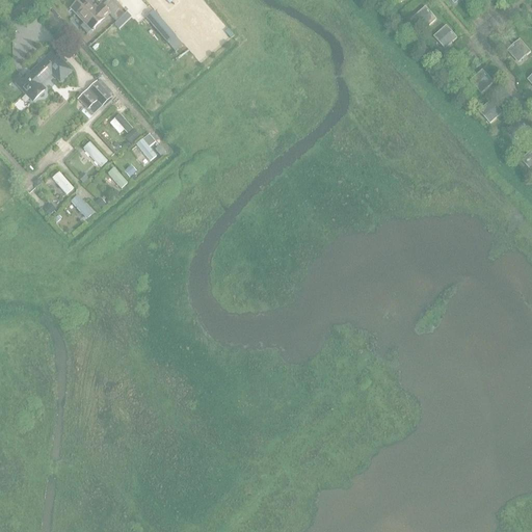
[(100,4),(92,11),(83,3),(86,1),(83,0),(80,0),(71,8),(90,30),(108,14),(100,4)]
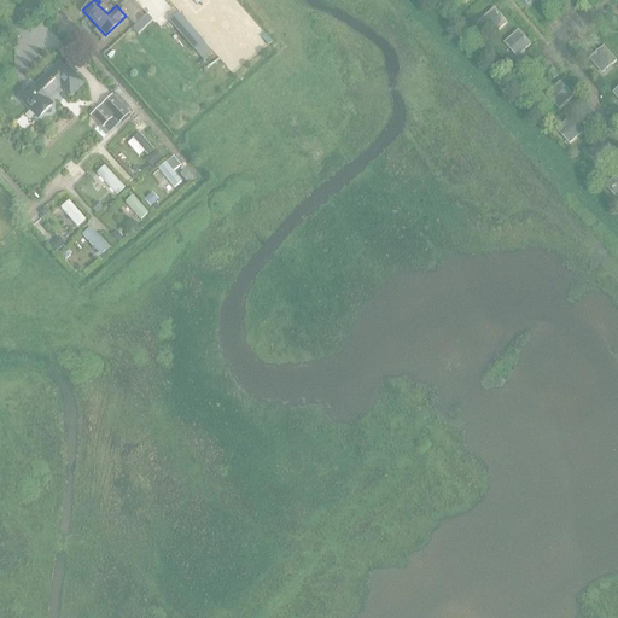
[(158,0),(167,10),(178,0),(158,0)]
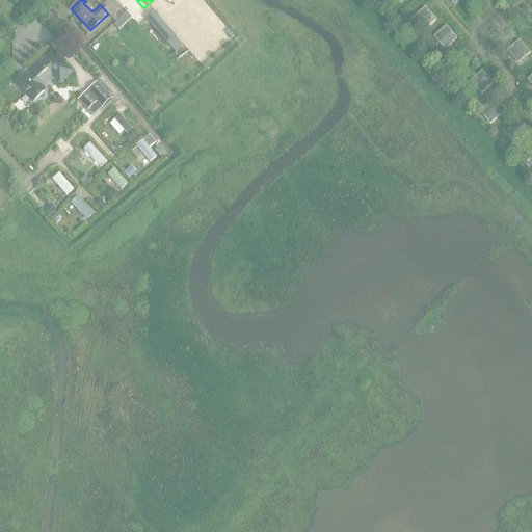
[(421,26),(424,30),(436,19),(426,7),(422,10),(423,11),(416,19),(422,25),(421,26)]
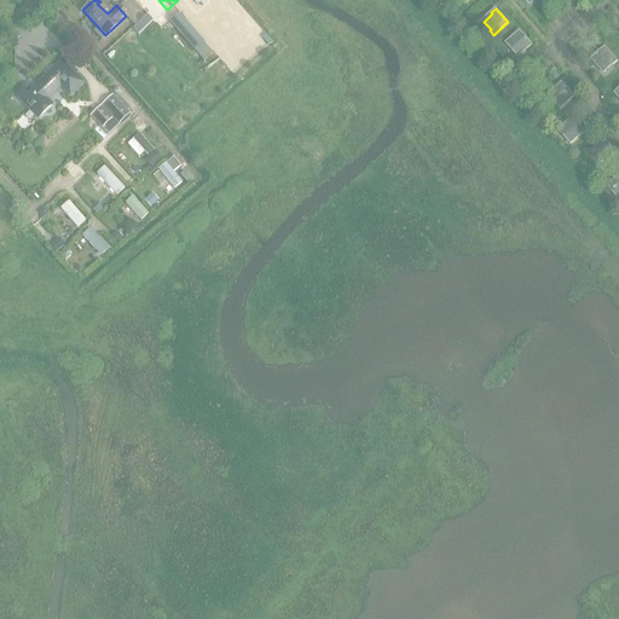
[(169,22),(203,61),(212,52),(178,15),(169,22)]
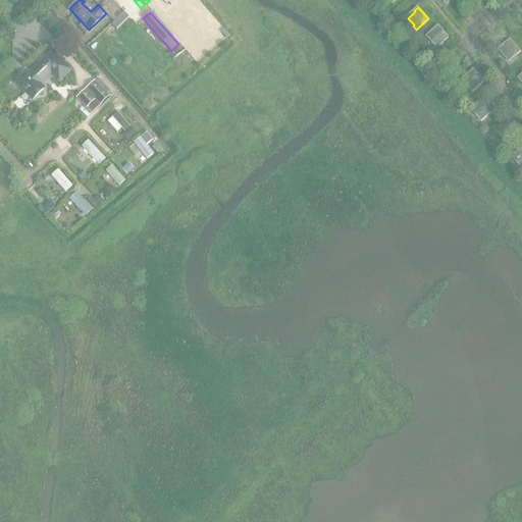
[(123,13),(112,23),(116,29),(127,17),(123,13)]
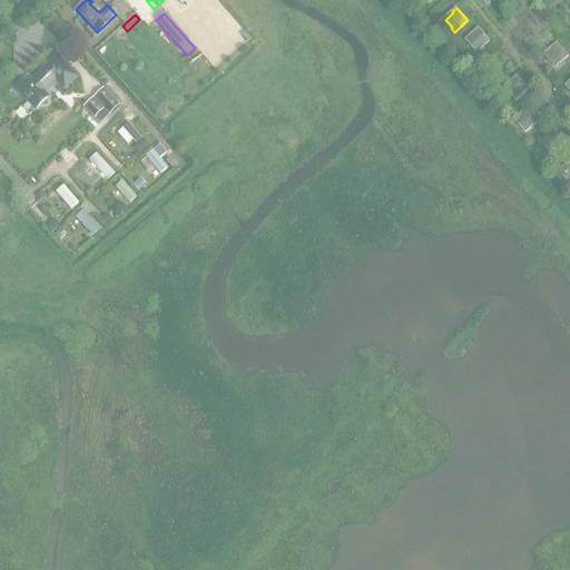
[(484,42),(487,43),(490,40),(479,28),(465,39),(470,45),(471,43),(477,49),(484,42)]
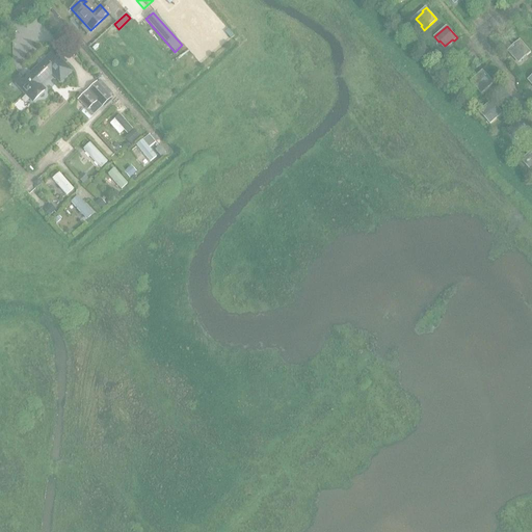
[(217,28),(206,38),(210,43),(221,33),(217,28)]
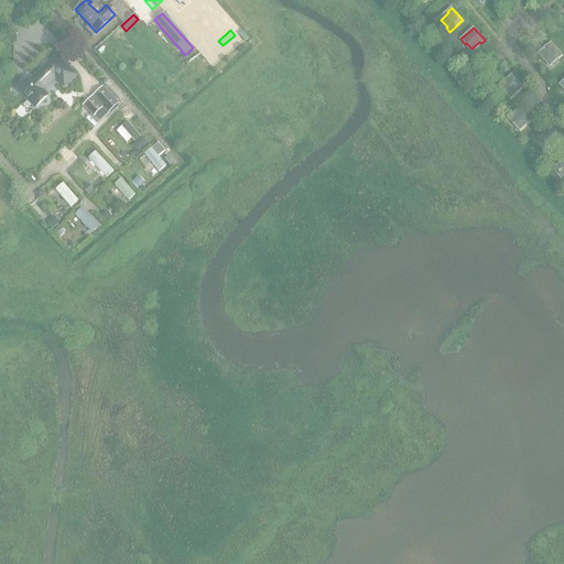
[(128,43),(143,61),(150,55),(134,39),(128,43)]
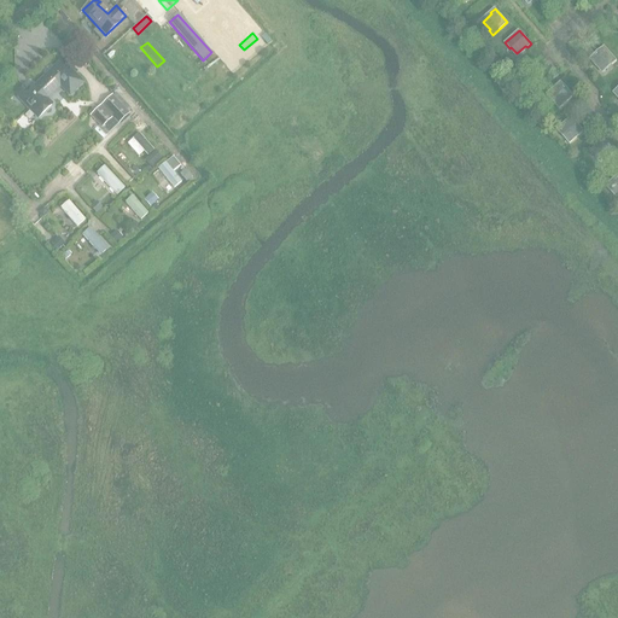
[(611,65),(612,65),(617,62),(604,47),(590,59),(595,64),(596,63),(604,71),(611,65)]
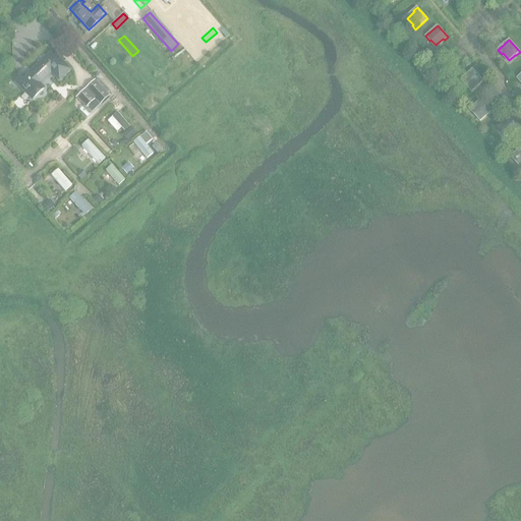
[(29,72),(16,83),(32,100),(44,89),(38,82),(51,70),(60,80),(69,71),(52,53),(30,73),(29,72)]
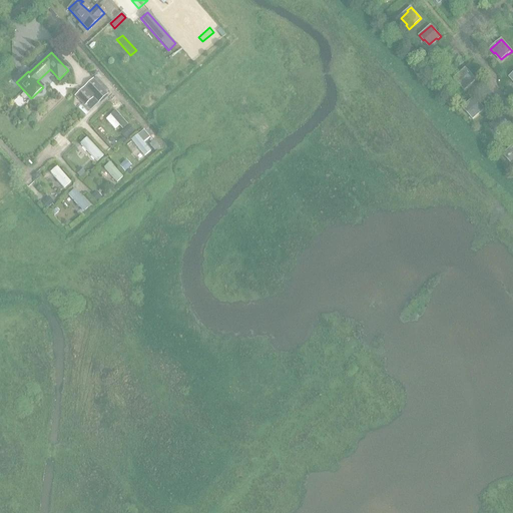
[(461,86),(465,91),(476,80),(465,69),(462,71),(463,72),(456,79),(462,86),(461,86)]
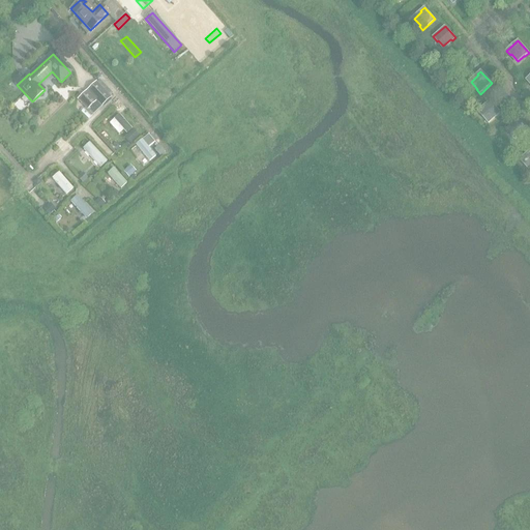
[(87,91),(100,106),(110,96),(96,83),(87,91)]
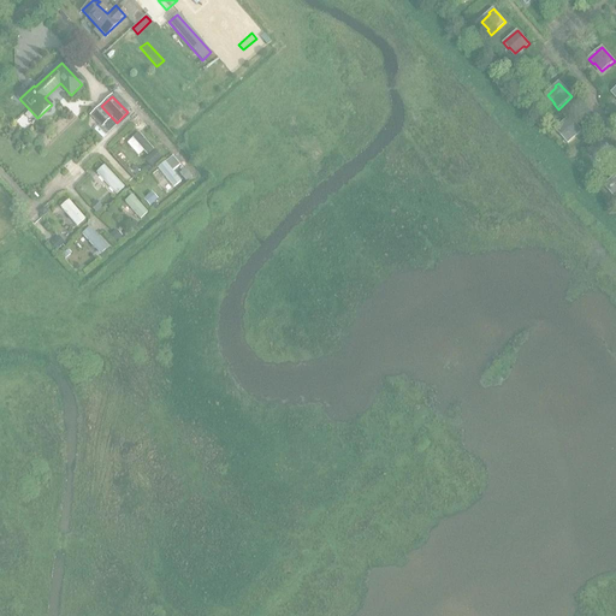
[(564,140),(568,144),(584,131),(570,117),(566,122),(567,123),(558,131),(566,140),(564,140)]
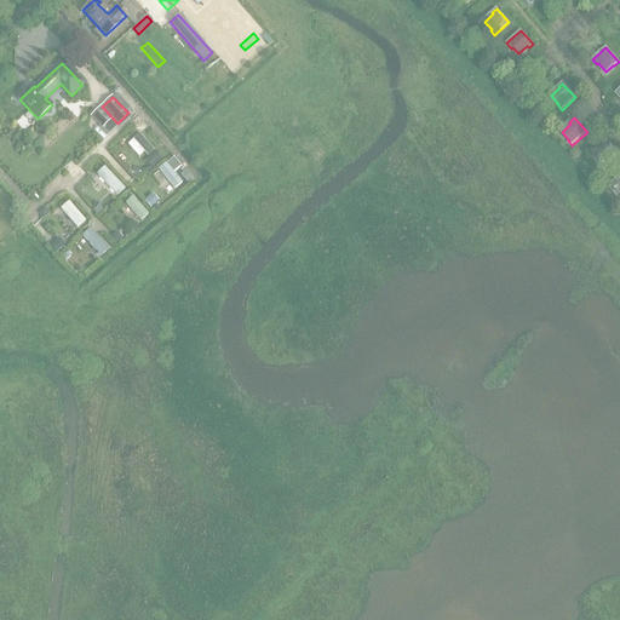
[(133,139),(148,156),(155,151),(139,133),(133,139)]
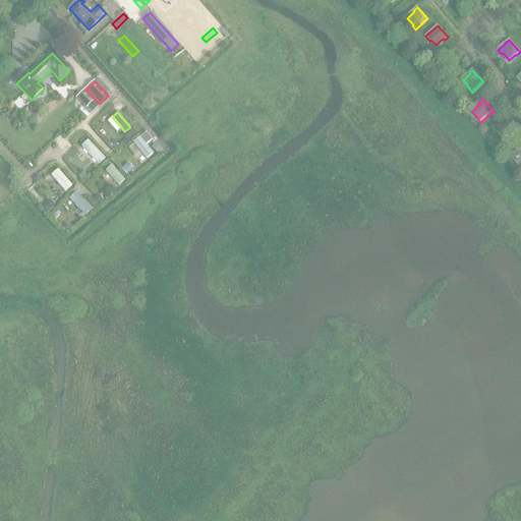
[(131,127),(122,134),(127,142),(137,134),(131,127)]
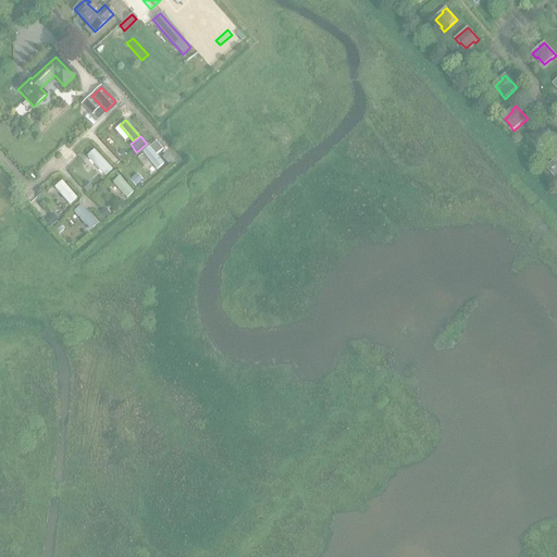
[(143,152),(157,170),(163,164),(149,146),(143,152)]
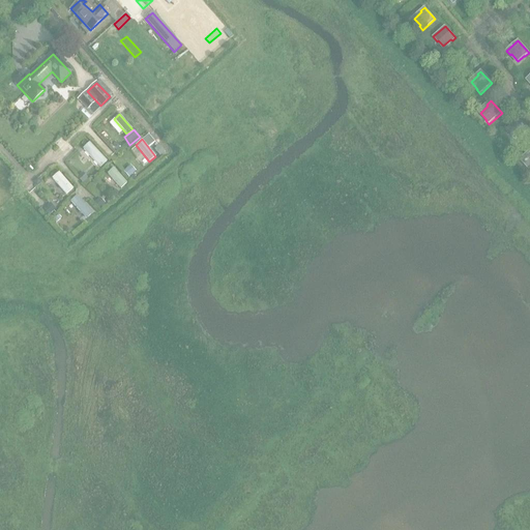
[(83,149),(100,168),(107,162),(90,142),(83,149)]
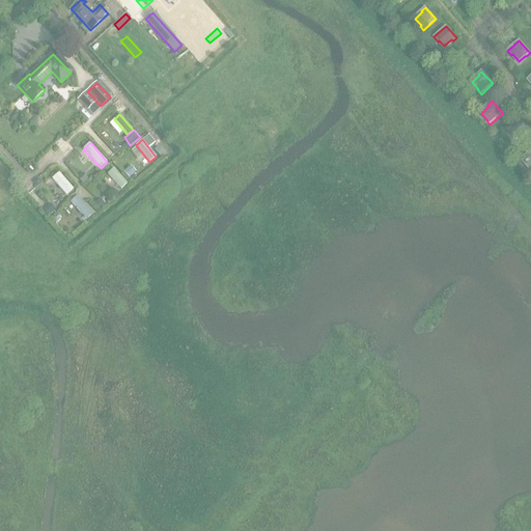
[(530,149),(520,160),(525,165),(526,164),(530,170),(530,149)]
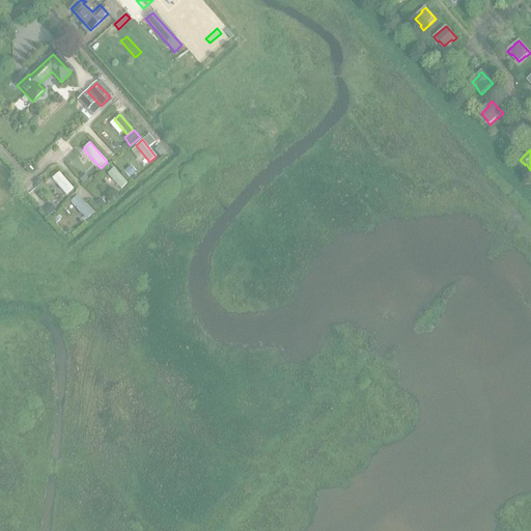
[(124,172),(129,177),(135,171),(131,166),(124,172)]
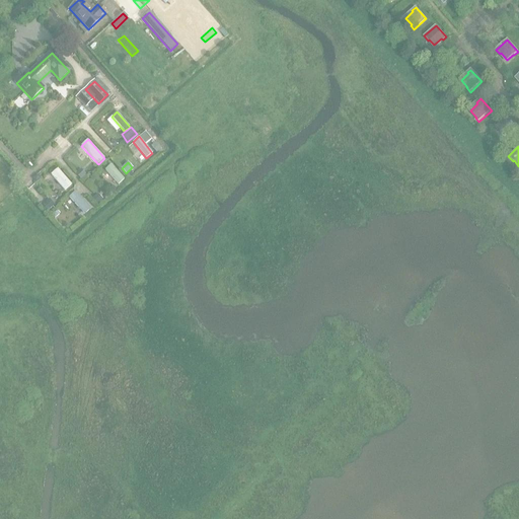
[(105,170),(119,184),(125,179),(112,164),(105,170)]
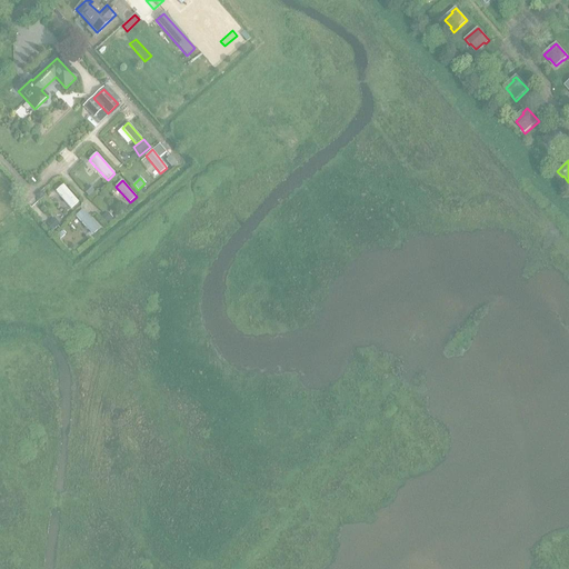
[(56,191),(71,209),(78,202),(63,185),(56,191)]
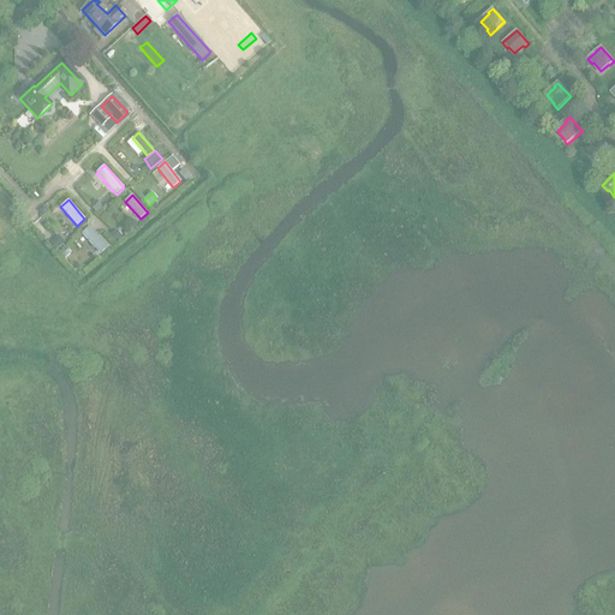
[(95,213),(102,207),(96,201),(90,207),(95,213)]
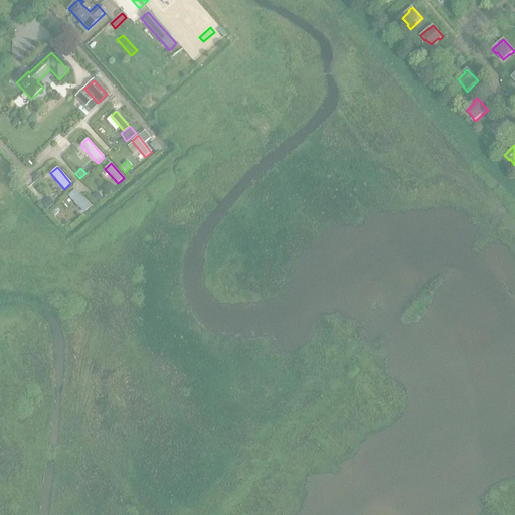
[(92,197),(96,203),(103,197),(98,191),(92,197)]
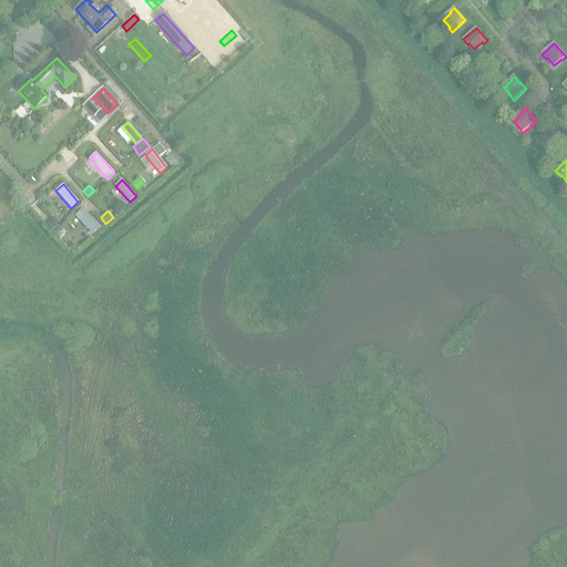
[(83,216),(95,228),(100,224),(89,212),(83,216)]
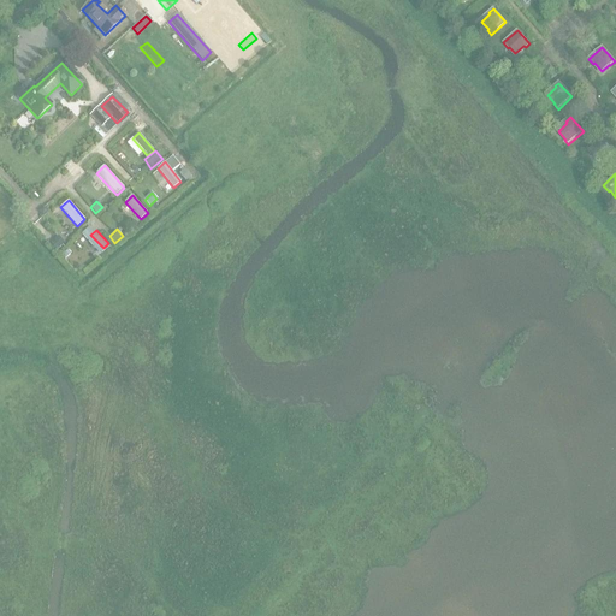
[(58,249),(65,243),(59,236),(52,243),(58,249)]
